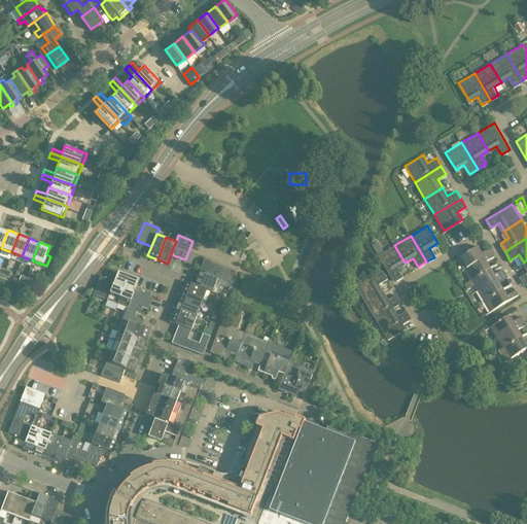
[(397,268),(405,263),(394,245),(379,255),(394,282),(403,277),(397,268)]
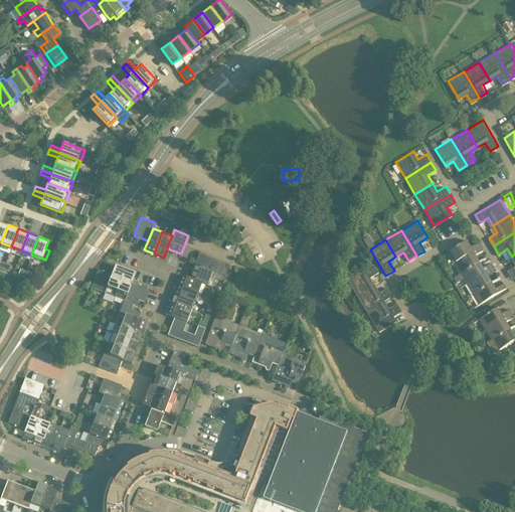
[(456,261),(481,244),(479,240),(469,246),(465,240),(450,249),(456,261)]
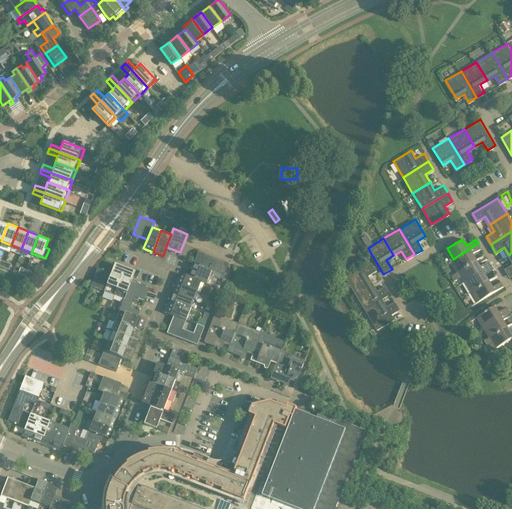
[(481,247),(478,243),(453,259),(459,269),(474,260),(470,253),(481,247)]
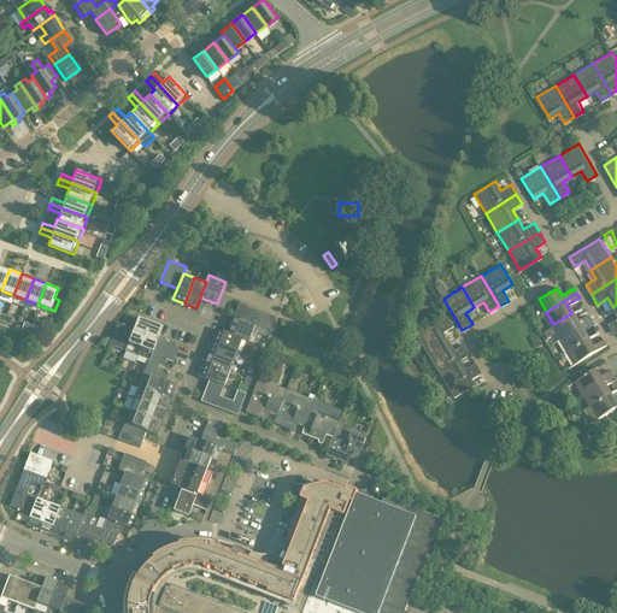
[(240,317),(245,304),(238,300),(233,314),(240,317)]
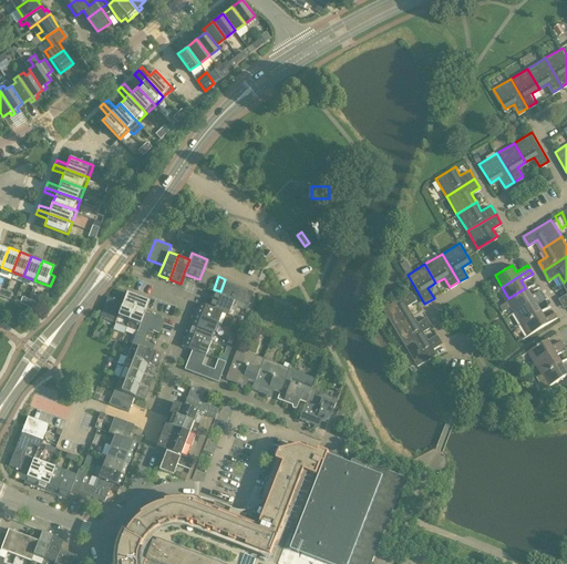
[(232,282),(225,279),(220,291),(227,295),(232,282)]
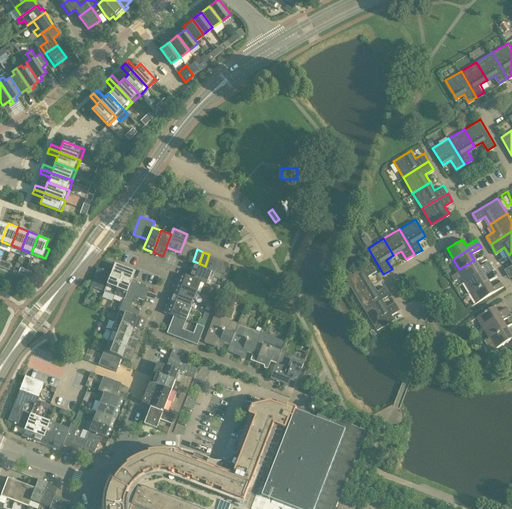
[(215,256),(209,254),(205,266),(210,268),(211,268),(215,256)]
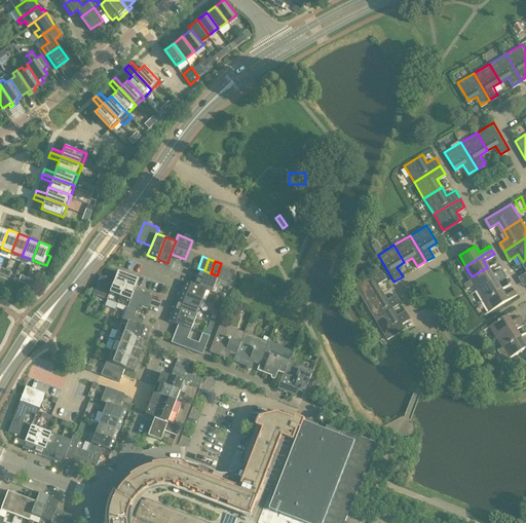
[(223,278),(228,266),(221,263),(217,275),(223,278)]
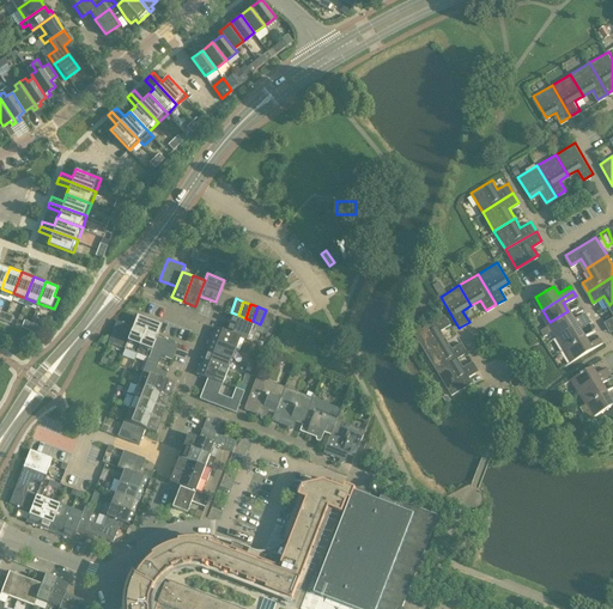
[(272,312),(266,310),(260,324),(267,327),(272,312)]
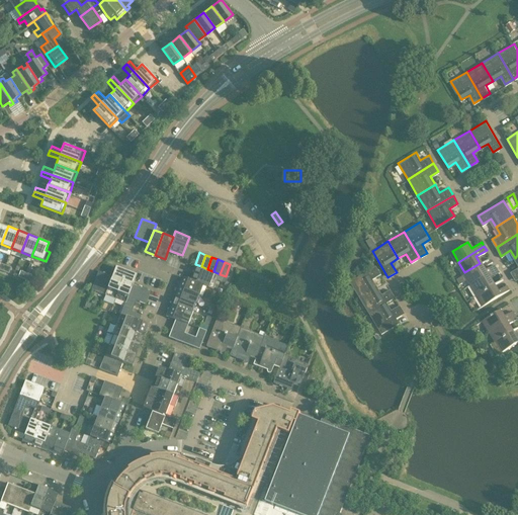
[(484,269),(480,263),(464,272),(471,282),(497,267),(494,263),(484,269)]
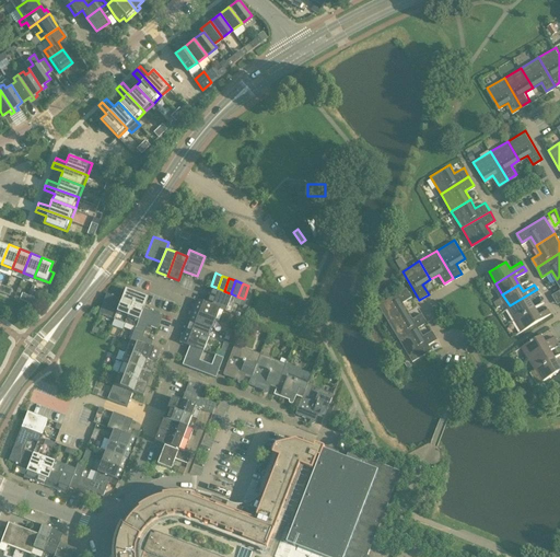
[(211,286),(205,301),(219,306),(224,309),(230,293),(224,291),(218,288),(211,286)]
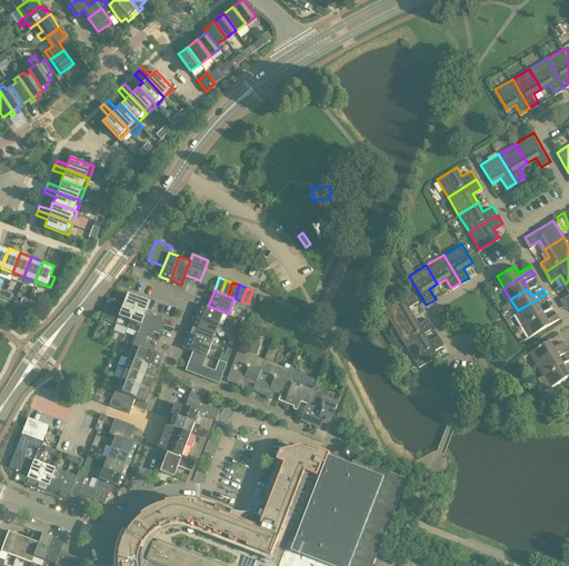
[(395,326),(415,314),(409,306),(418,300),(412,290),(385,308),(395,326)]
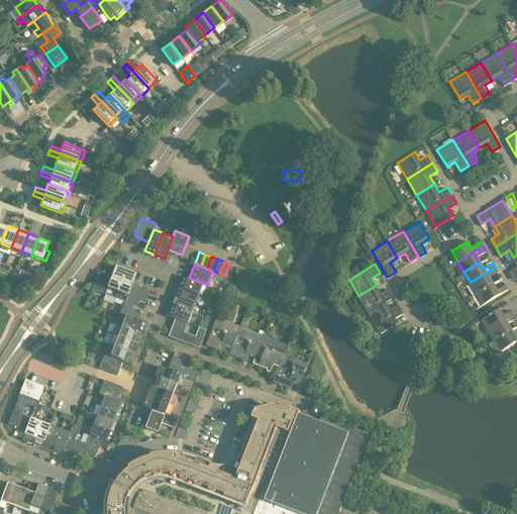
[(115,265),(111,274),(105,292),(114,296),(125,269),(115,265)]
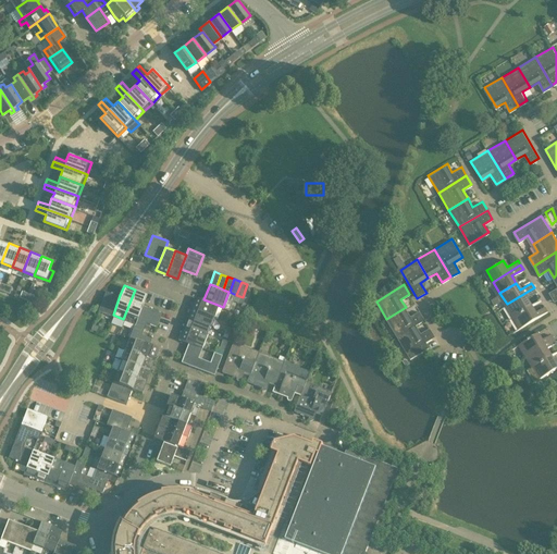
[(536,292),(534,287),(507,304),(514,315),(530,305),(525,298),(536,292)]
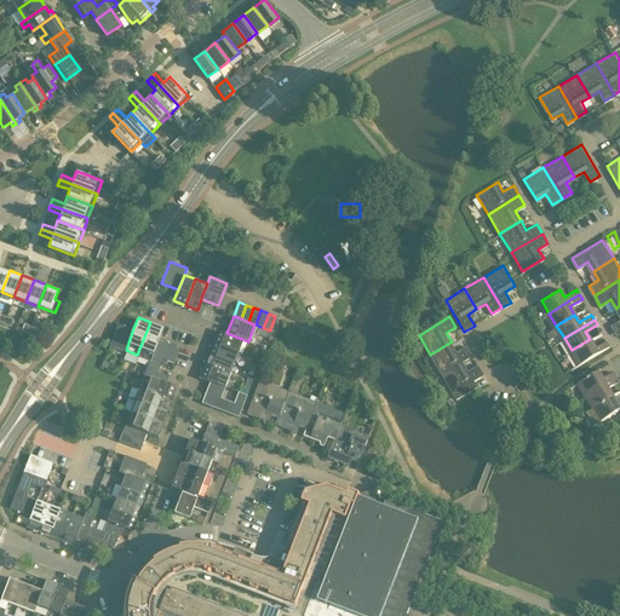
[(133,328),(116,322),(109,344),(126,350),(133,328)]
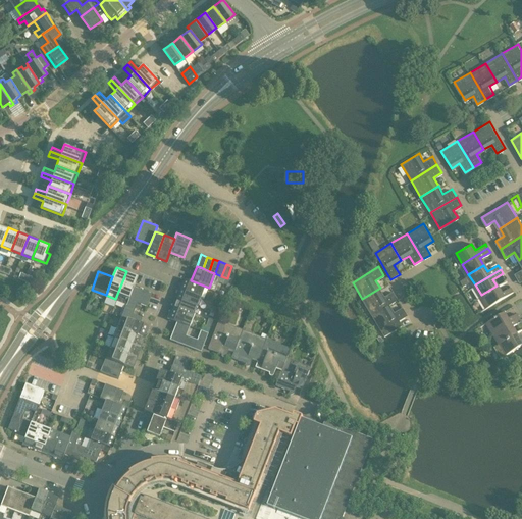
[(137,275),(126,271),(115,299),(125,303),(133,284),(134,284),(137,275)]
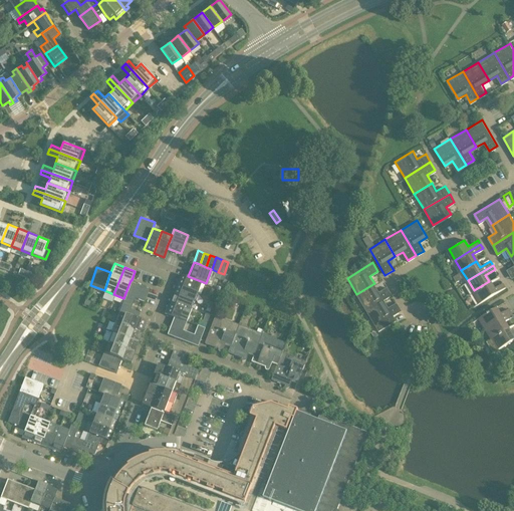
[(179,272),(175,282),(197,290),(201,281),(188,276),(179,272)]
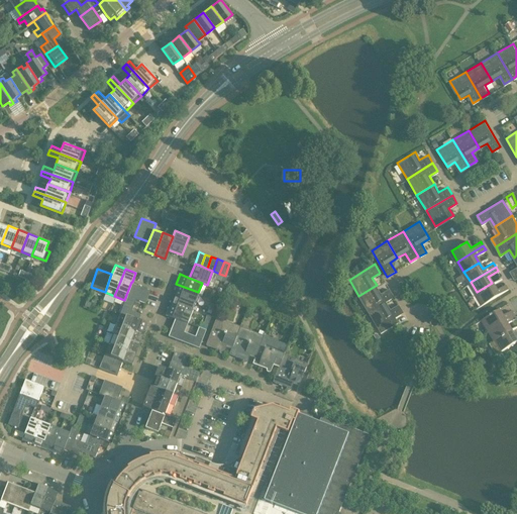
[(137,319),(140,312),(131,308),(135,298),(144,301),(148,289),(132,282),(131,282),(124,300),(119,312),(137,319)]
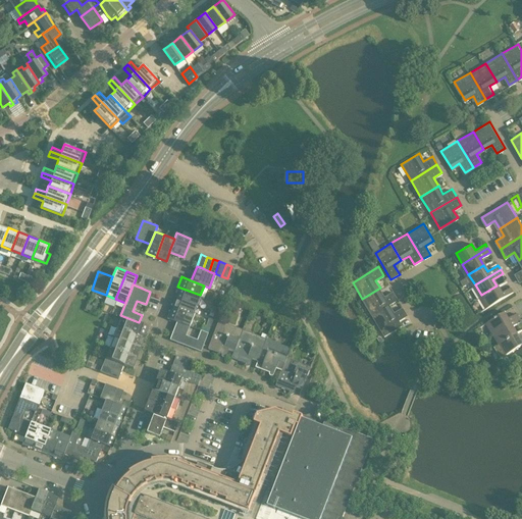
[(501,293),(497,286),(481,295),(487,306),(513,291),(510,287),(501,293)]
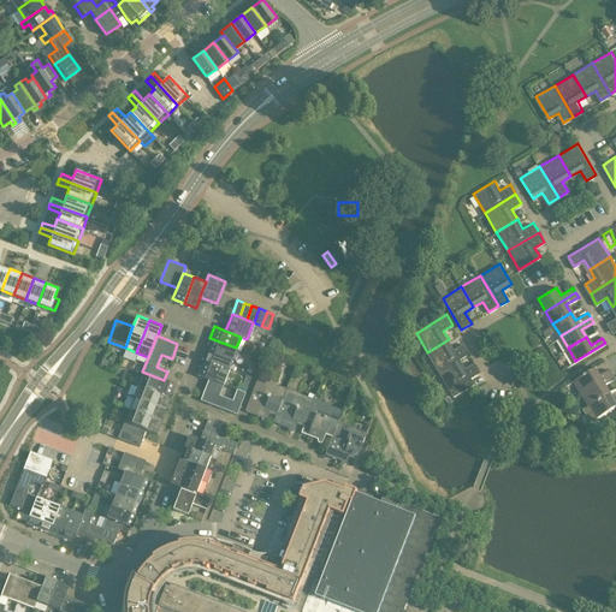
[(209,338),(206,349),(231,360),(236,348),(209,338)]
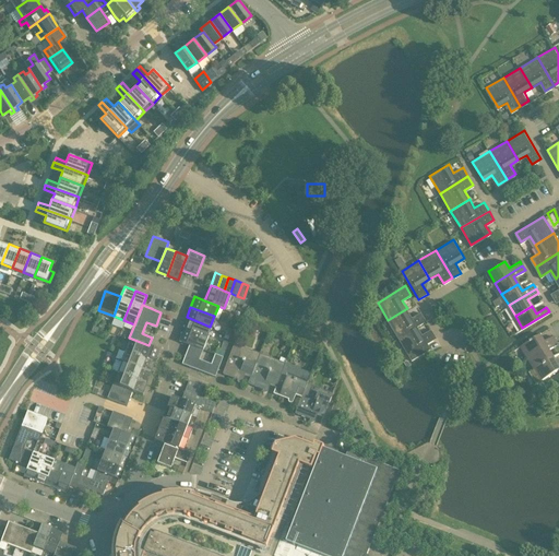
[(412,317),(407,308),(388,320),(401,341),(420,329),(417,326),(427,320),(421,311),(412,317)]
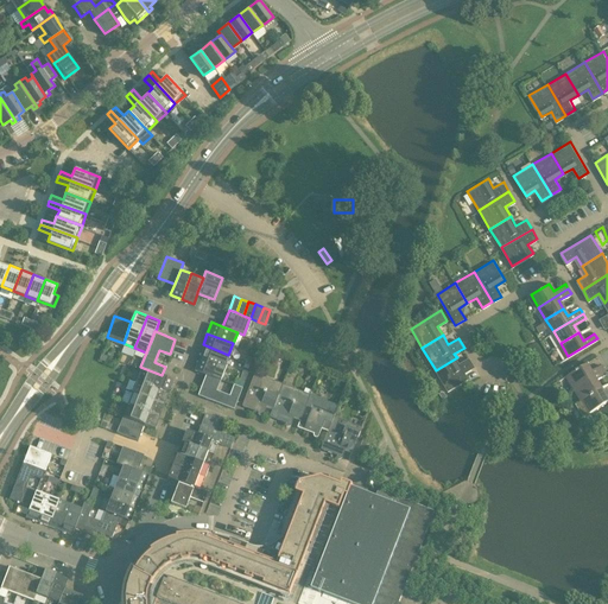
[(203,344),(198,356),(225,366),(228,355),(203,344)]
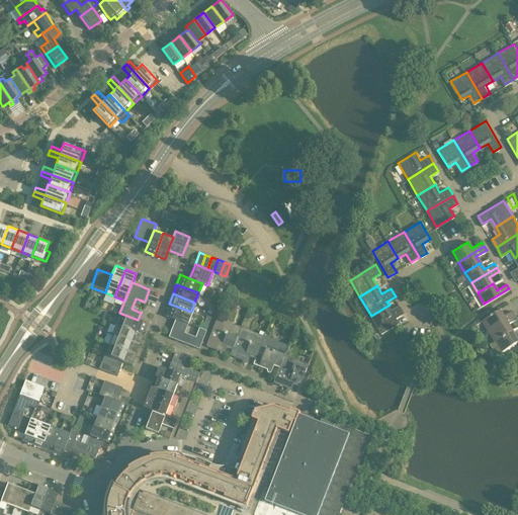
[(165,314),(174,318),(174,317),(187,322),(191,312),(169,304),(165,314)]
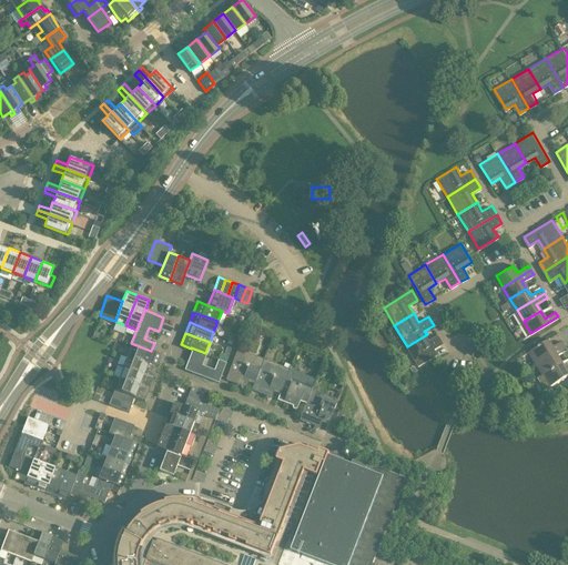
[(427,334),(407,346),(418,365),(438,353),(435,347),(444,342),(438,333),(429,339),(427,334)]
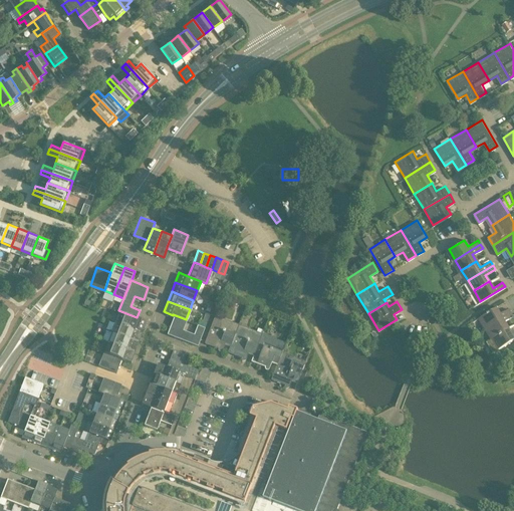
[(486,326),(511,311),(508,307),(498,313),(494,306),(480,315),(486,326)]
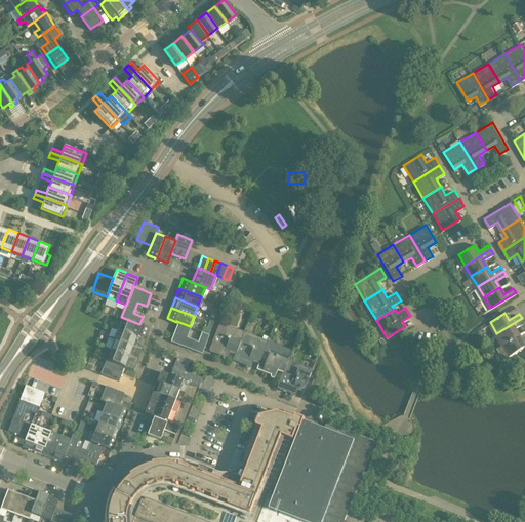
[(149,327),(139,324),(121,317),(117,327),(145,338),(149,327)]
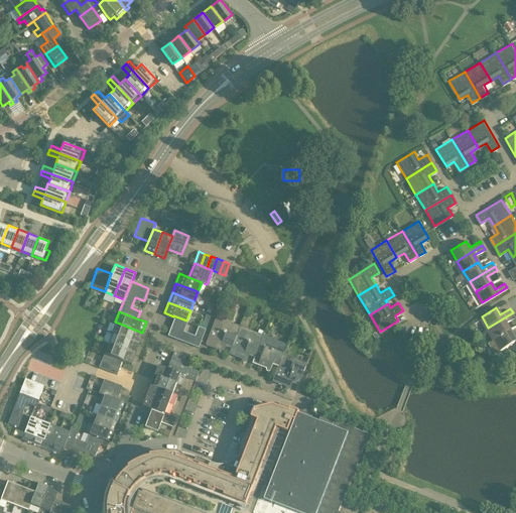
[(515,316),(513,312),(488,328),(494,338),(509,329),(505,323),(515,316)]
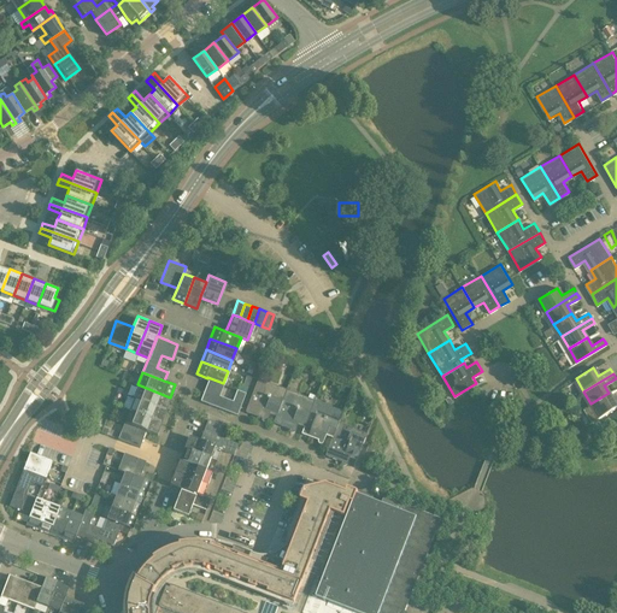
[(265,410),(275,413),(286,387),(257,376),(244,410),(263,417),(265,410)]
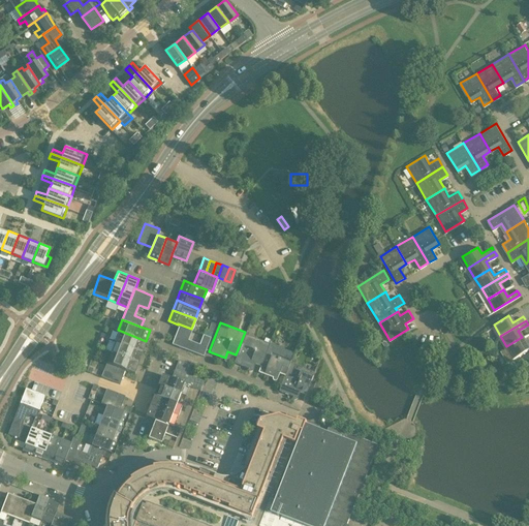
[(178,323),(178,325),(172,342),(203,354),(210,336),(203,333),(198,342),(188,338),(191,329),(178,323)]
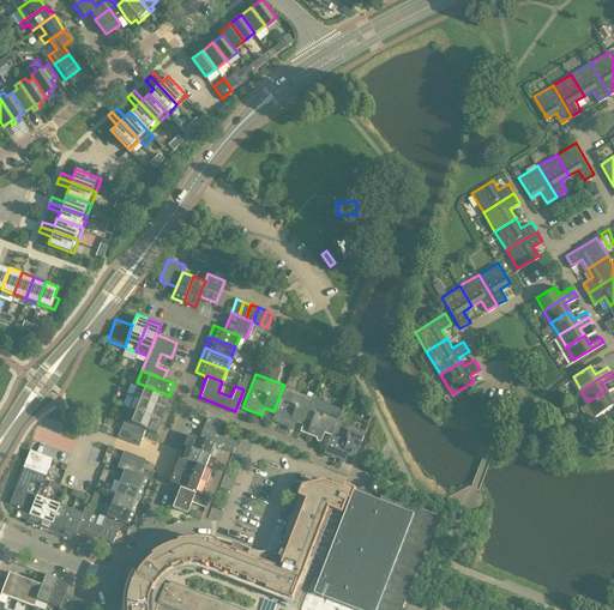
[(166,406),(169,396),(137,382),(132,394),(166,406)]
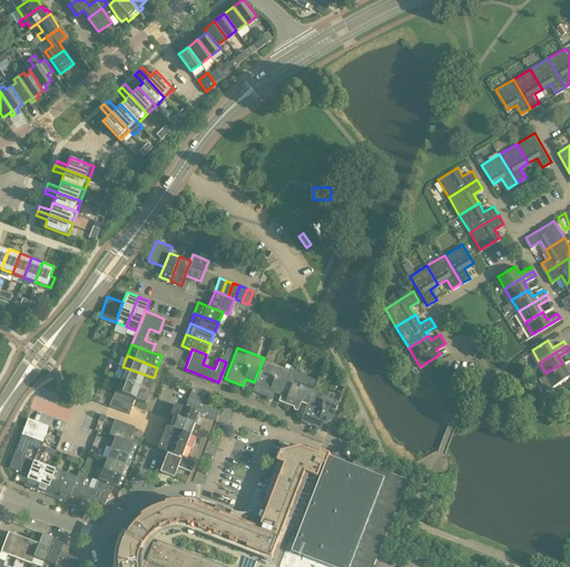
[(254,382),(252,389),(268,396),(271,389),(279,392),(290,368),(264,358),(254,382)]
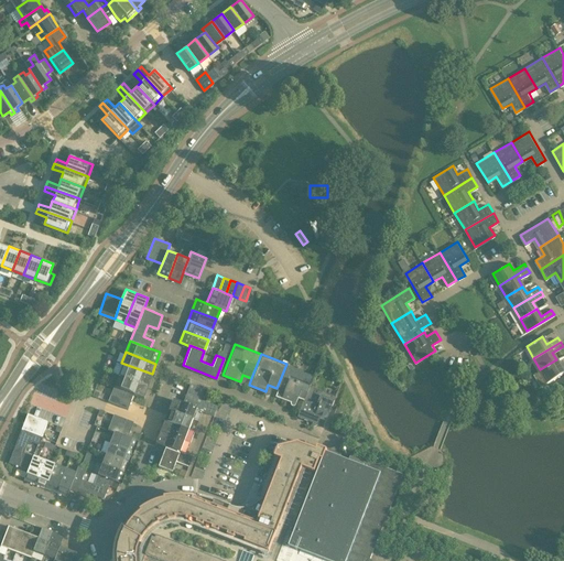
[(556,359),(540,369),(534,373),(542,384),(563,369),(563,364),(561,367),(556,359)]
